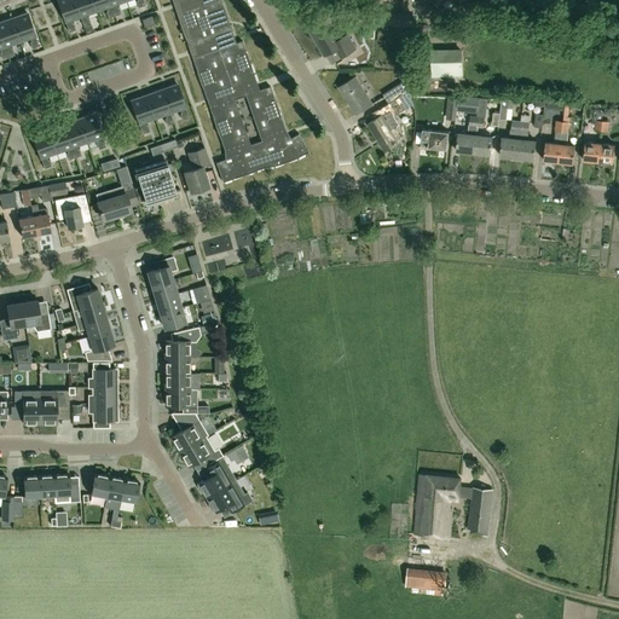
[(80,16),(81,16),(75,0),(57,0),(69,32),(75,29),(73,23),(71,23),(70,19),(80,16)]
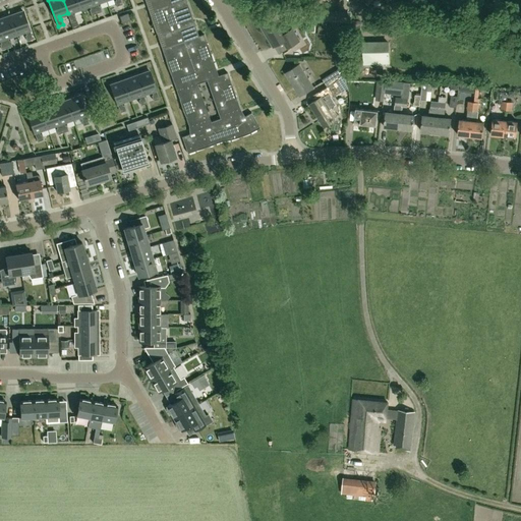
[(80,9),(77,0),(63,0),(68,13),(67,13),(70,22),(76,20),(74,14),(73,15),(72,12),(80,9)]
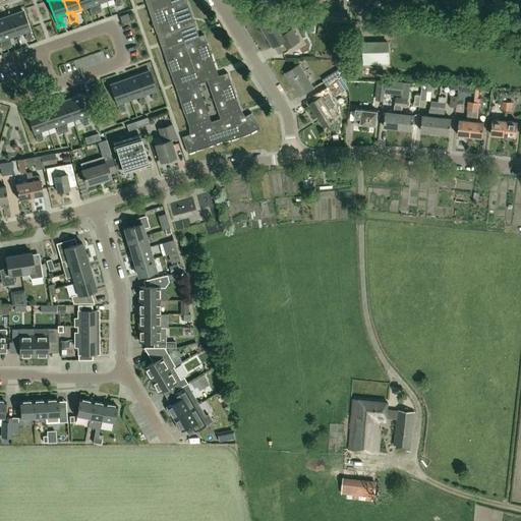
[(92,0),(77,0),(80,9),(90,6),(91,8),(90,9),(92,14),(97,13),(92,0)]
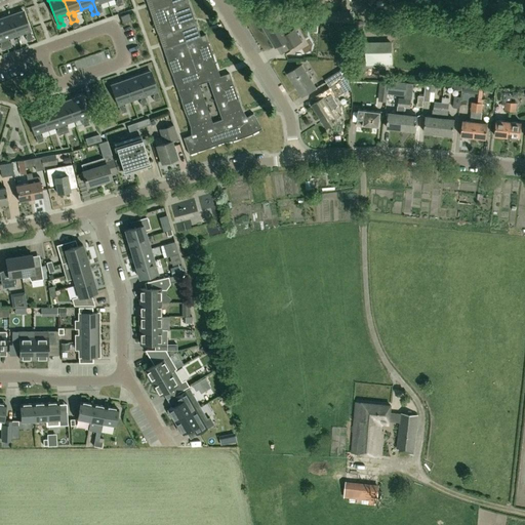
[(92,0),(97,13),(103,11),(101,5),(99,6),(98,3),(107,0),(92,0)]
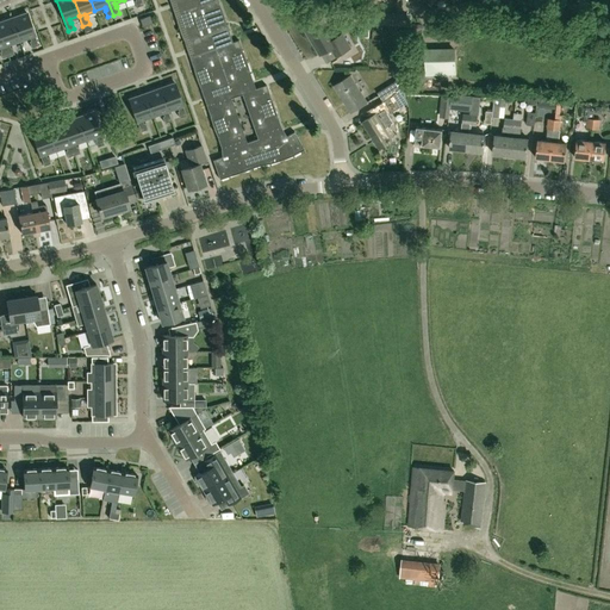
[(169,0),(222,148),(223,157),(213,161),(221,180),(261,166),(271,163),(293,156),(305,149),(294,132),(287,136),(281,126),(267,85),(256,89),(254,85),(238,41),(232,42),(217,0),(169,0)]
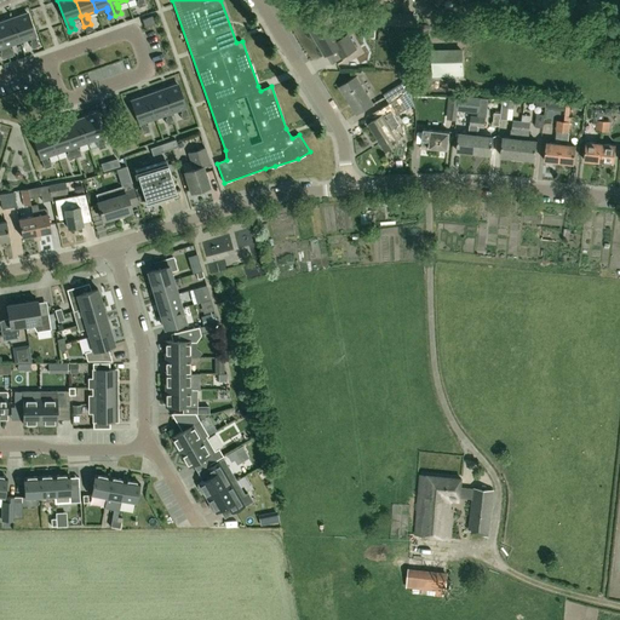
[(19,41),(30,38),(32,41),(30,41),(33,49),(39,46),(28,12),(12,18),(19,41)]
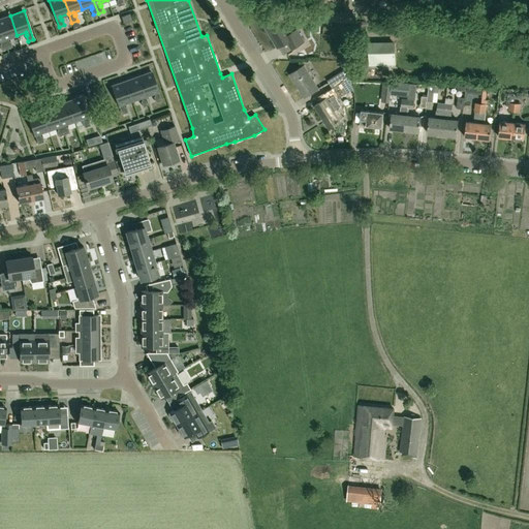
[(340,22),(341,12),(323,11),(322,21),(340,22)]
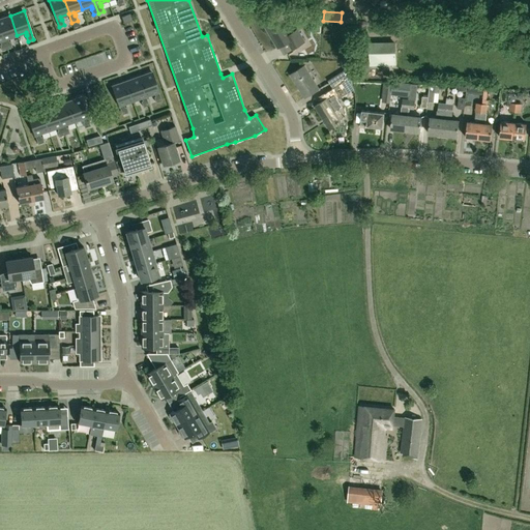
[(342,12),(341,22),(355,23),(356,13),(342,12)]
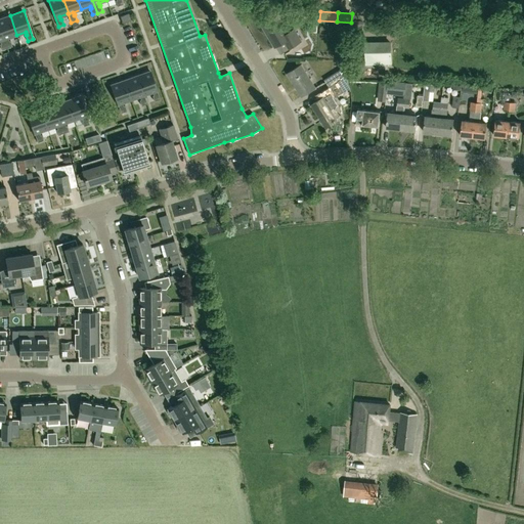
[(131,20),(129,13),(120,16),(123,24),(131,20)]
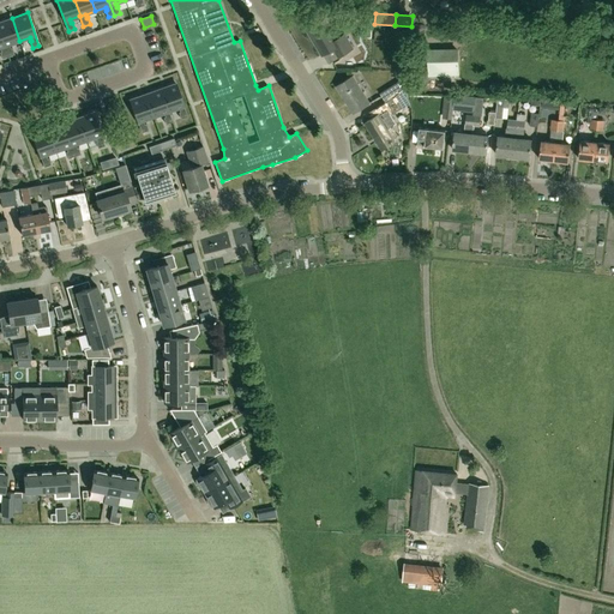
[(0,32),(8,56),(14,54),(12,47),(11,48),(10,44),(19,41),(12,18),(0,22),(0,32)]
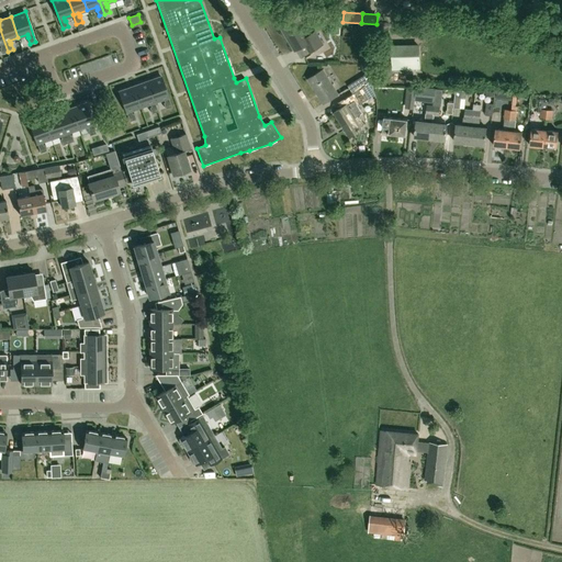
[(308,36),(298,18),(281,27),(295,51),(305,45),(310,53),(323,44),(315,32),(308,36)]
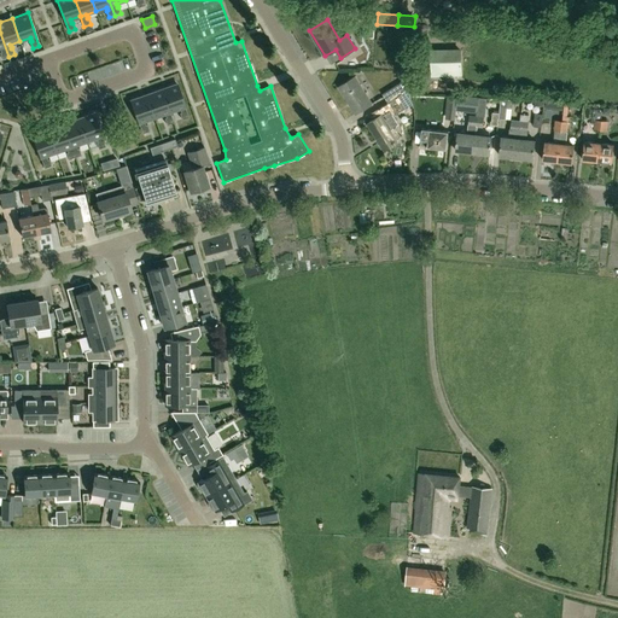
[(431,76),(462,75),(461,47),(431,50),(431,76)]
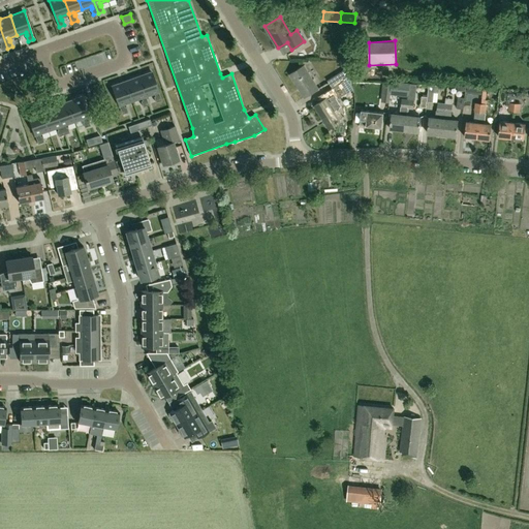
[(304,98),(319,88),(305,65),(289,74),(304,98)]
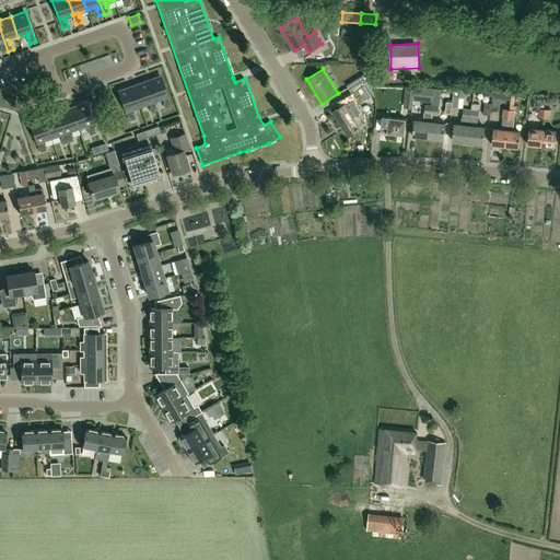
[(352,93),(373,80),(372,70),(347,84),(352,93)]
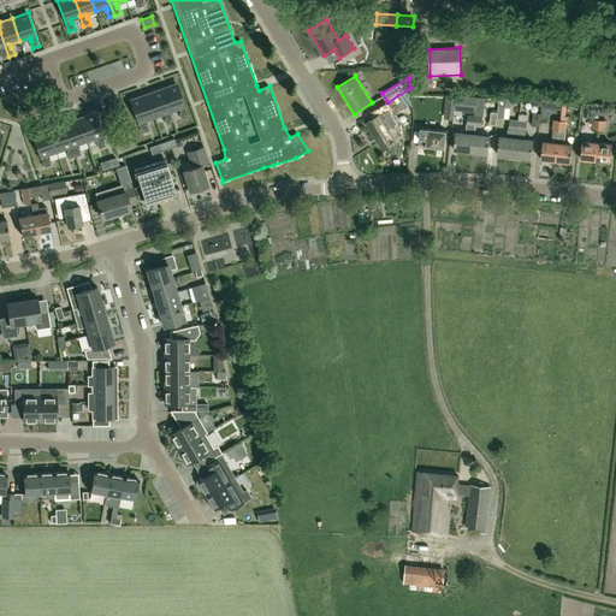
[(170,112),(179,108),(181,112),(179,112),(182,119),(188,117),(177,83),(161,89),(170,112)]
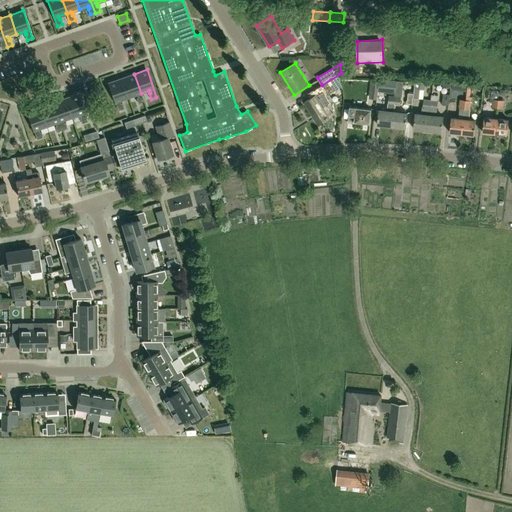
[(341,73),(322,85),(328,95),(342,87),(341,73)]
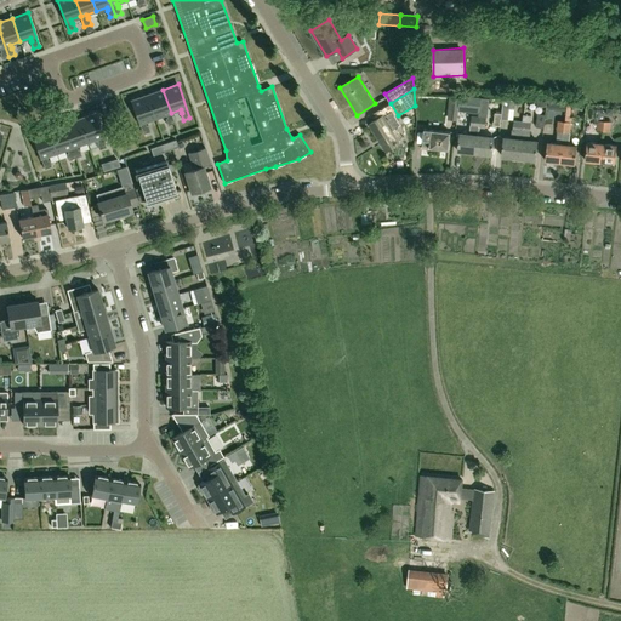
[(147,95),(155,118),(166,114),(167,118),(165,119),(167,125),(175,123),(171,113),(163,90),(147,95)]
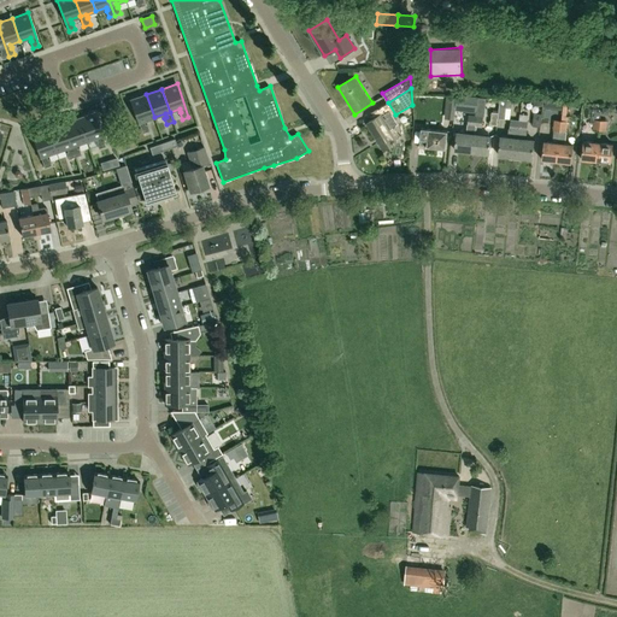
[(130,100),(142,133),(150,130),(147,124),(145,124),(144,121),(154,117),(146,94),(130,100)]
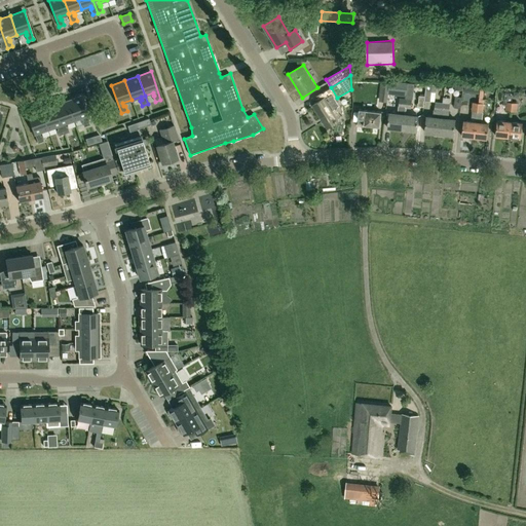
[(400,95),(406,96),(408,82),(389,81),(388,94),(400,95)]
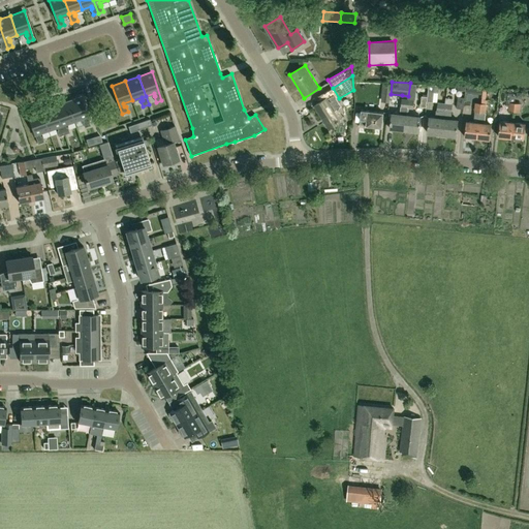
[(407,107),(407,109),(413,110),(416,83),(410,83),(408,99),(407,107)]
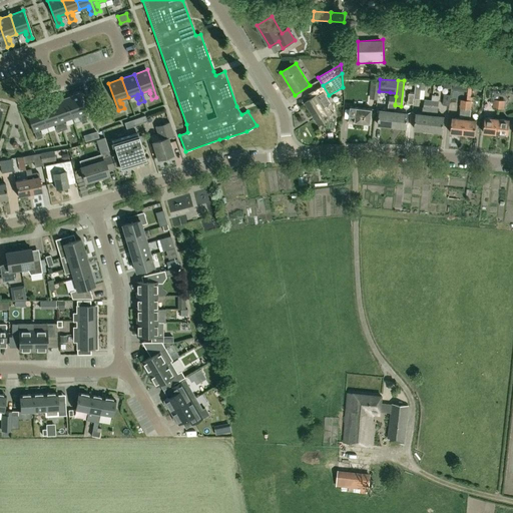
[(414,93),(414,98),(420,98),(421,88),(426,89),(427,82),(416,81),(415,93),(414,93)]
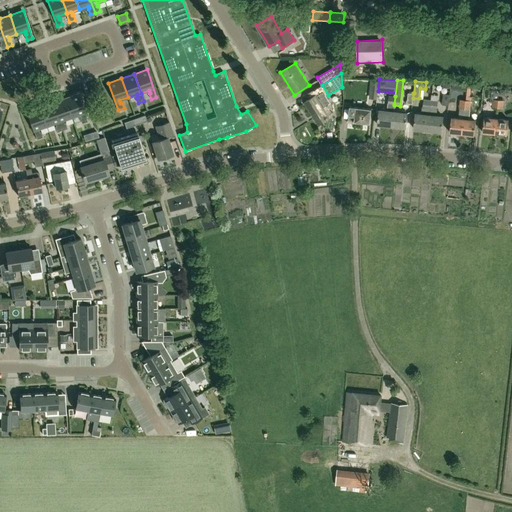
[(498,108),(498,99),(499,93),(498,93),(498,91),(491,90),(490,104),(492,104),(492,107),(498,108)]
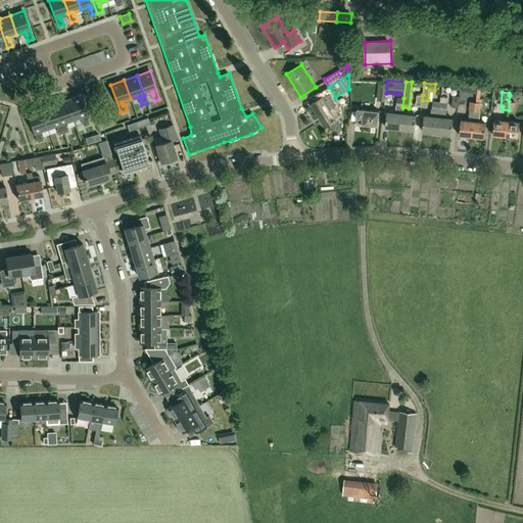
[(473,137),(477,98),(476,98),(476,95),(469,94),(469,98),(470,99),(470,101),(469,110),(468,121),(462,121),(460,136),(473,137)]
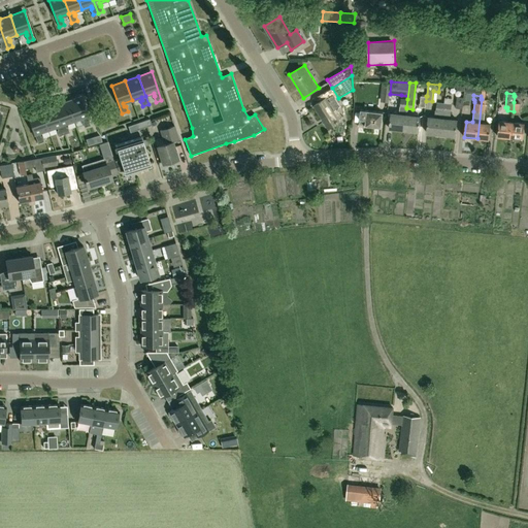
[(338,104),(333,96),(327,100),(326,99),(314,106),(328,129),(340,121),(333,110),(339,107),(338,105),(338,104)]
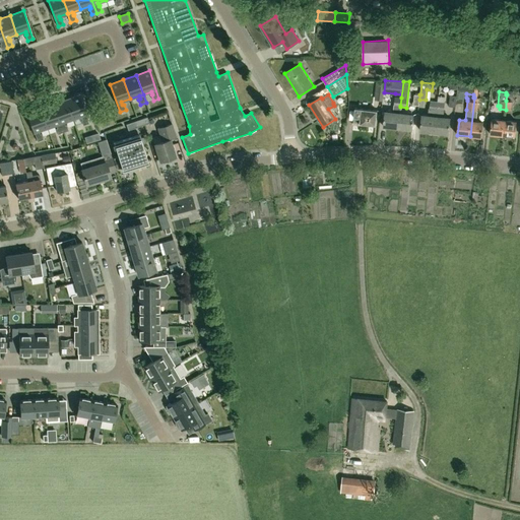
[(73,119),(81,116),(82,119),(81,119),(83,125),(88,123),(79,95),(66,100),(73,119)]
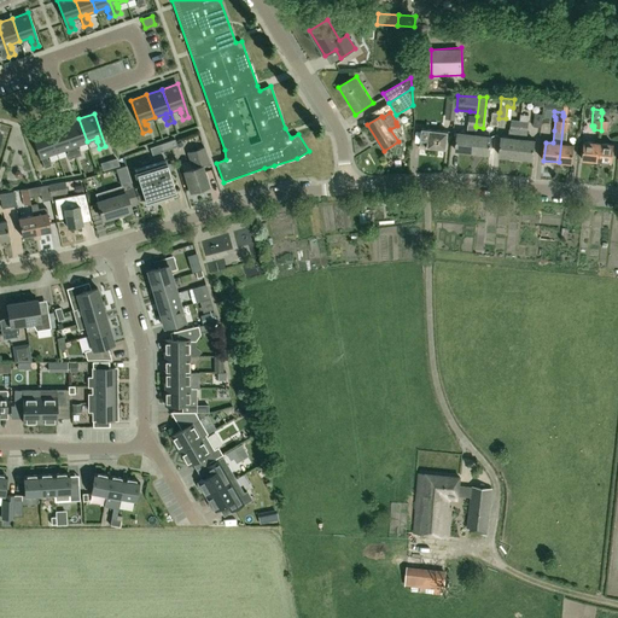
[(520,120),(517,157),(534,159),(535,141),(528,140),(529,129),(528,129),(529,115),(520,114),(520,120)]
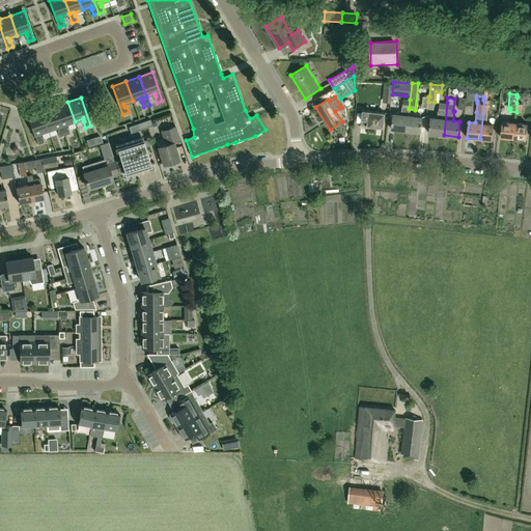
[(409,112),(409,108),(410,100),(403,99),(401,115),(393,114),(392,129),(407,131),(408,116),(409,112)]
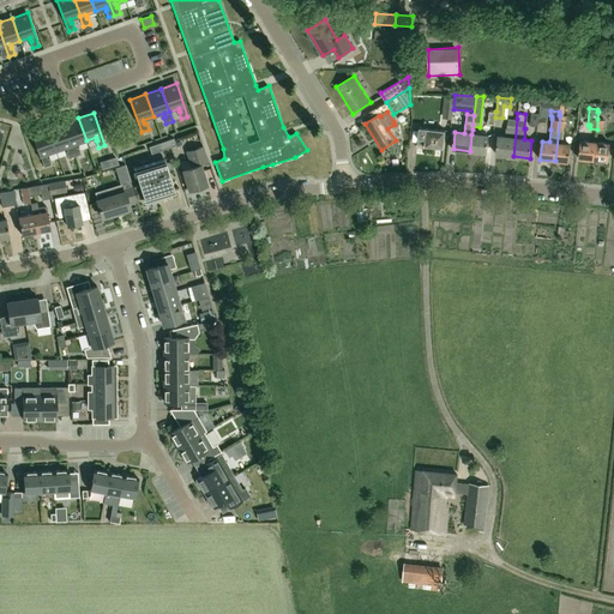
[(560,115),(555,161),(570,162),(572,144),(563,143),(564,131),(565,131),(565,120),(566,116),(560,115)]
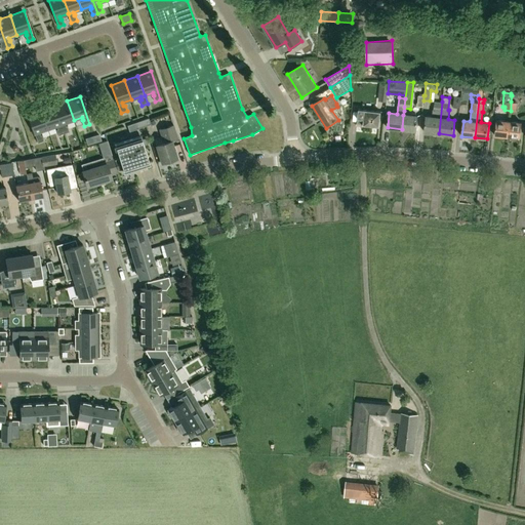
[(64,133),(69,131),(67,126),(66,126),(65,123),(74,120),(67,101),(53,105),(64,133)]
